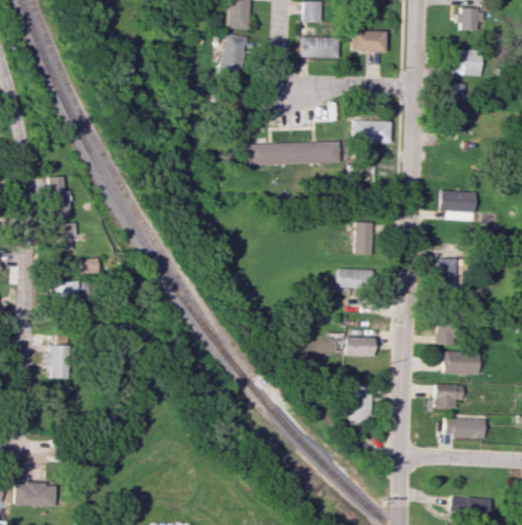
[(229,0),(229,29),(250,29),(250,0),(229,0)]
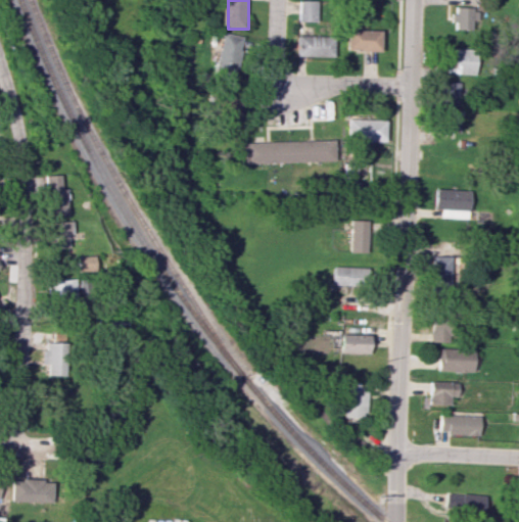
[(300,22),(318,22),(319,1),(301,1),(300,22)]
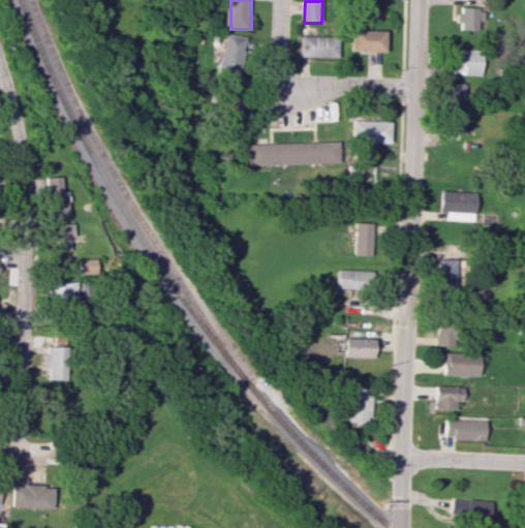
[(481,31),(481,21),(486,22),(486,9),(463,8),(463,16),(461,16),(460,30),(481,31)]
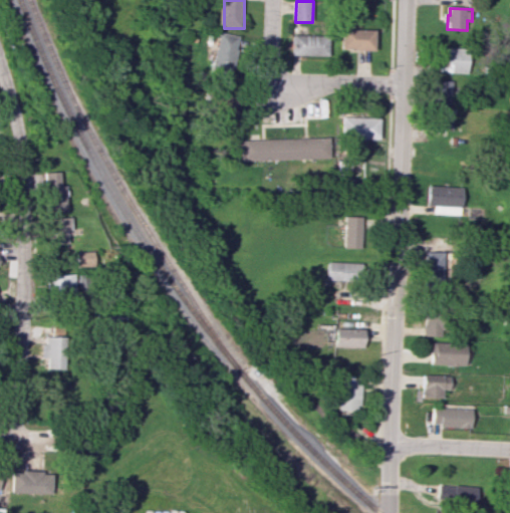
[(375,51),(375,30),(343,30),(343,50),(375,51)]
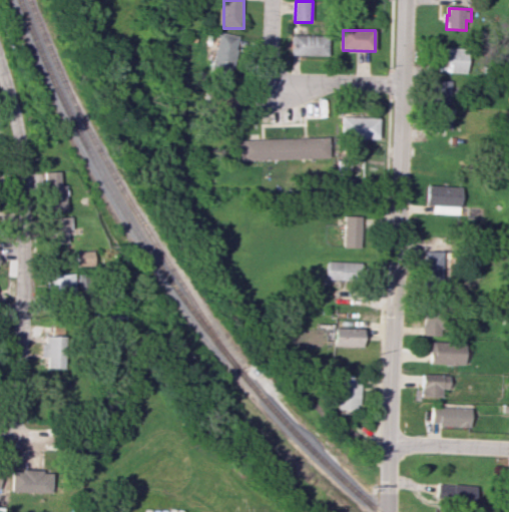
[(212,75),(234,80),(243,38),(220,33),(212,75)]
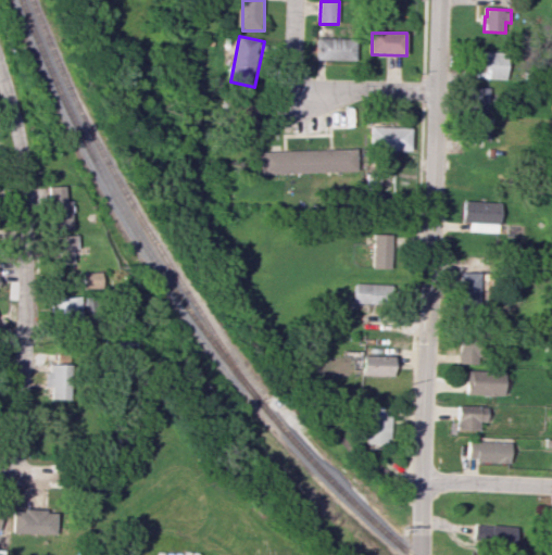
[(317,60),(358,61),(358,39),(318,38),(317,60)]
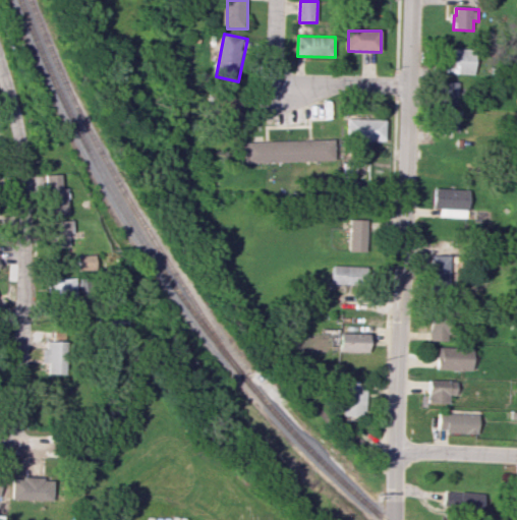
[(458,74),(475,75),(476,49),(442,48),(441,65),(459,65),(458,74)]
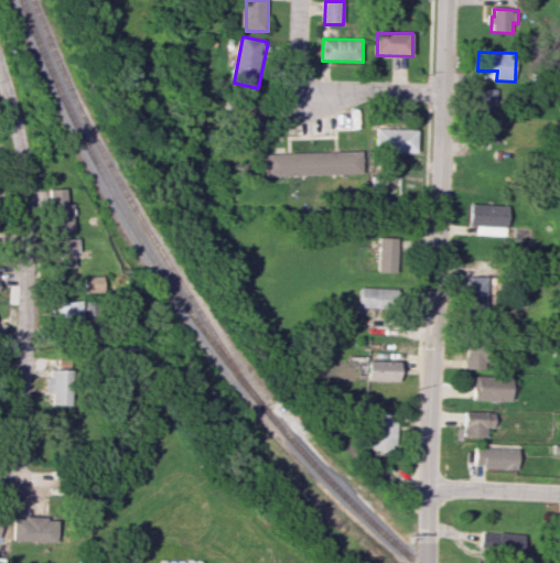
[(497,90),(476,89),(476,115),(497,115),(497,90)]
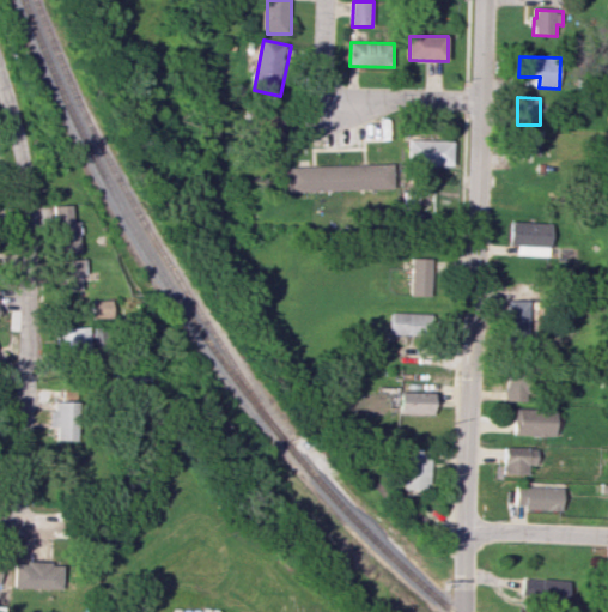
[(540,132),(520,132),(520,157),(540,156),(540,132)]
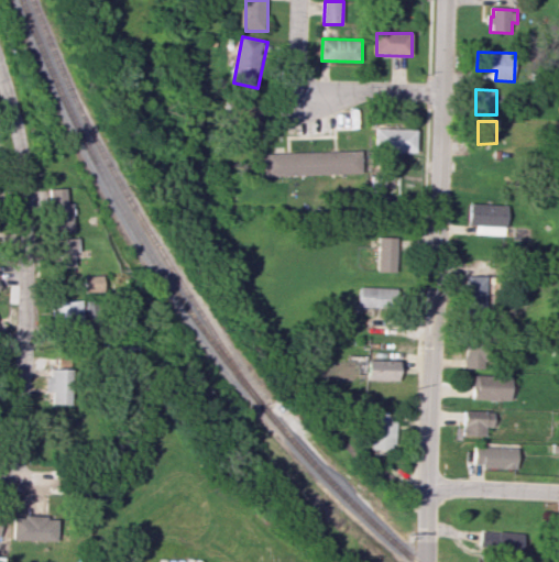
[(418,130),(376,129),(375,152),(418,153),(418,130)]
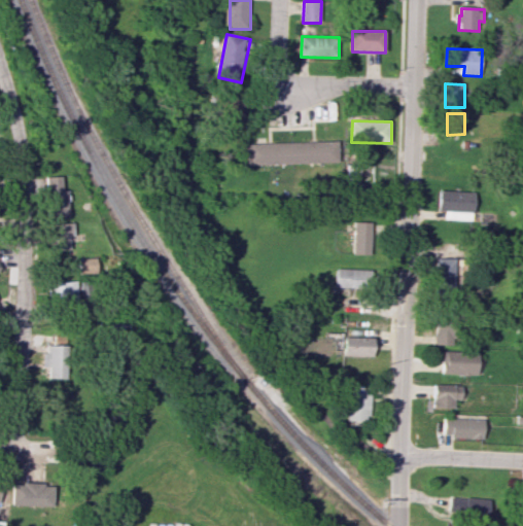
[(340,142),(249,144),(250,166),(340,164),(340,142)]
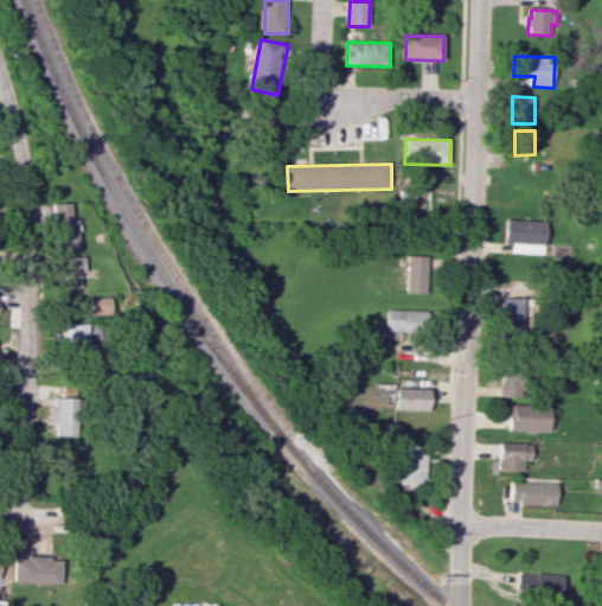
[(82,250),(81,219),(75,219),(74,203),(57,204),(59,252),(82,250)]
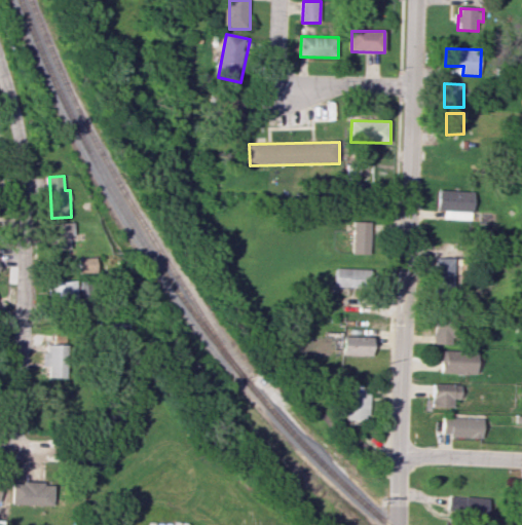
[(474,212),(475,192),(440,191),(439,211),(474,212)]
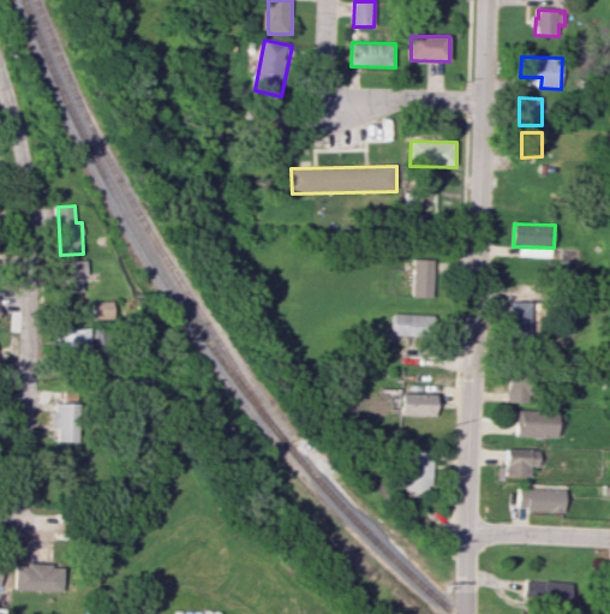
[(416,260),(414,297),(435,298),(436,261),(416,260)]
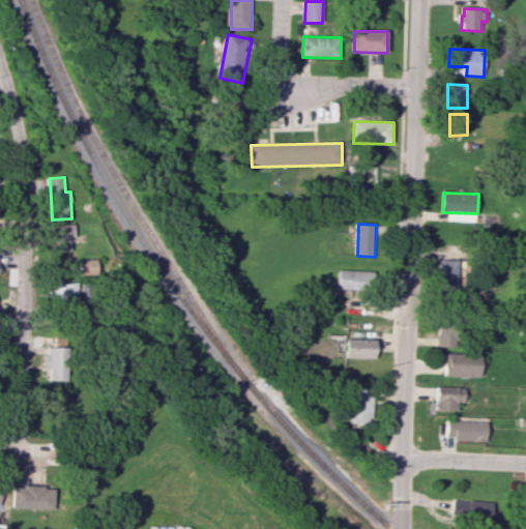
[(72,252),(72,238),(77,238),(77,225),(55,226),(55,252),(72,252)]
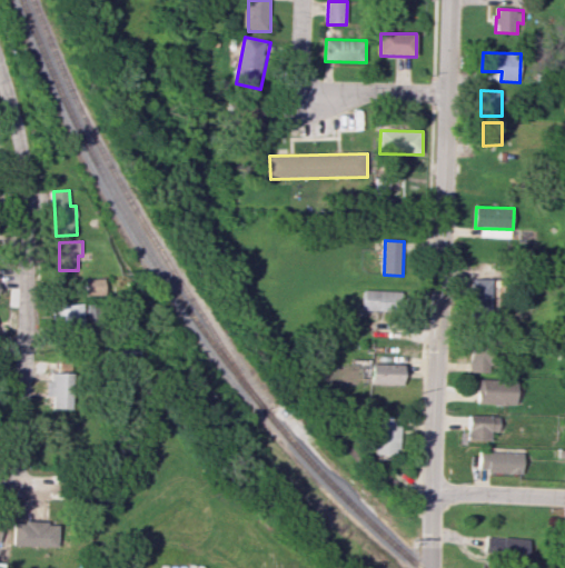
[(88,296),(107,296),(106,279),(87,280),(88,296)]
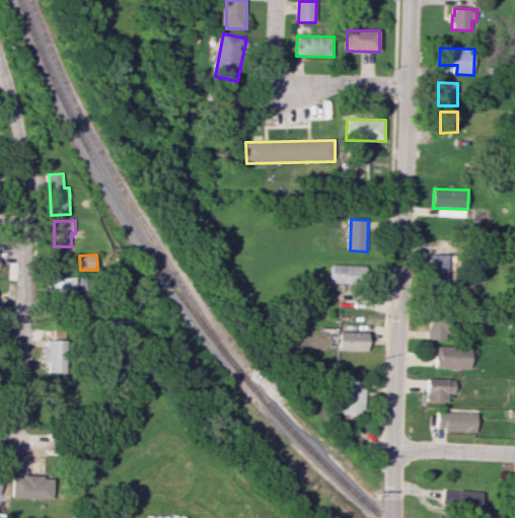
[(431,288),(447,289),(448,255),(432,254),(431,288)]
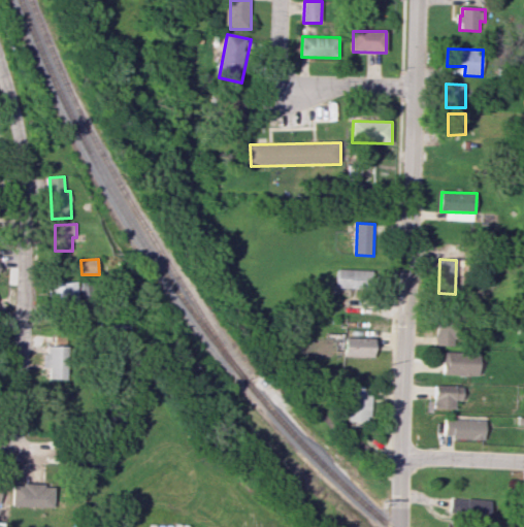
[(339,289),(372,290),(373,271),(339,270),(339,289)]
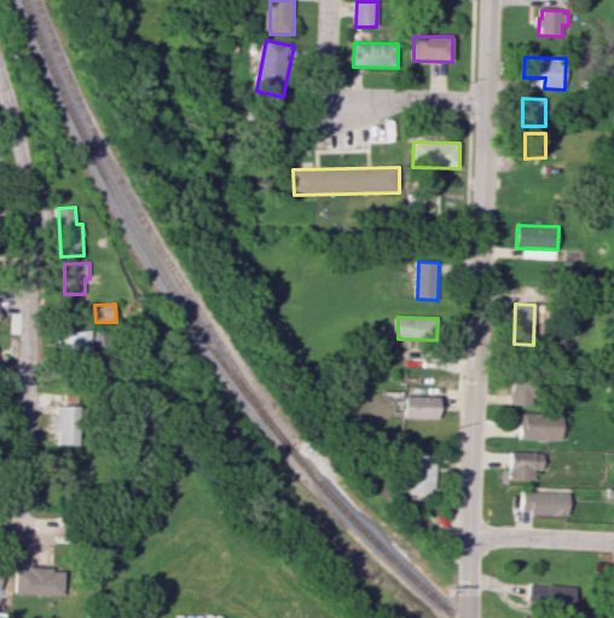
[(94,352),(93,331),(59,333),(61,353),(94,352)]
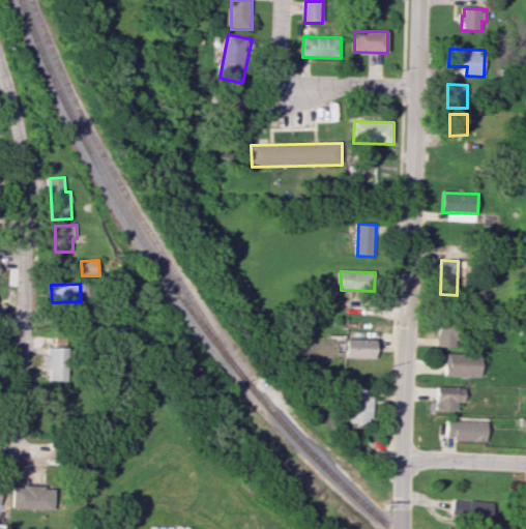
[(439,347),(462,348),(463,325),(440,324),(439,347)]
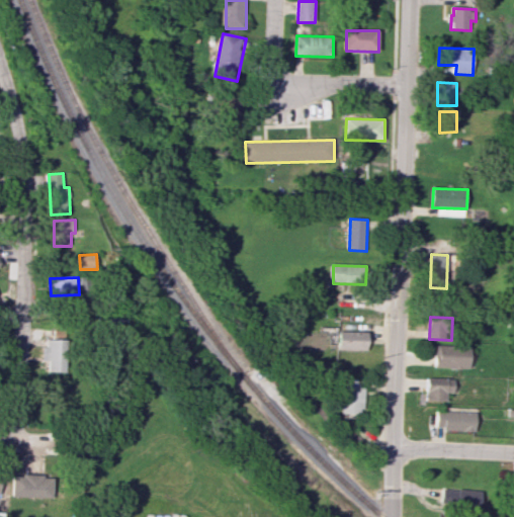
[(369,332),(340,331),(339,350),(368,351),(369,332)]
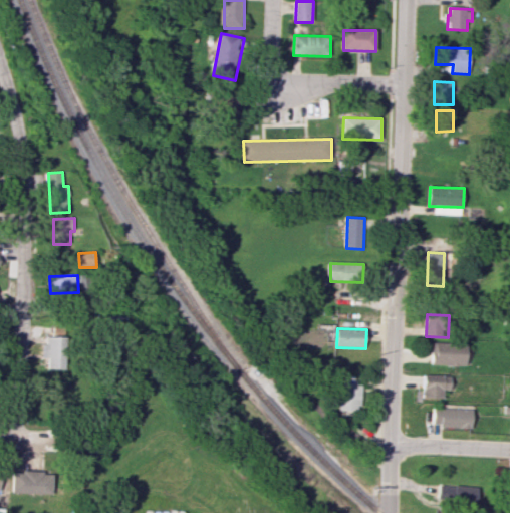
[(50,369),(69,369),(69,337),(45,337),(45,357),(50,357),(50,369)]
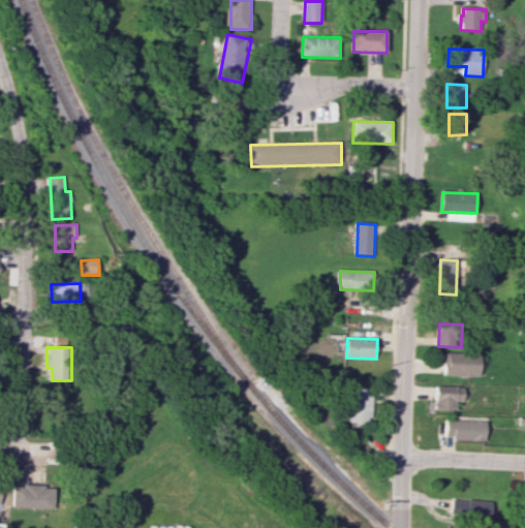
[(445,376),(481,377),(481,353),(446,352),(445,376)]
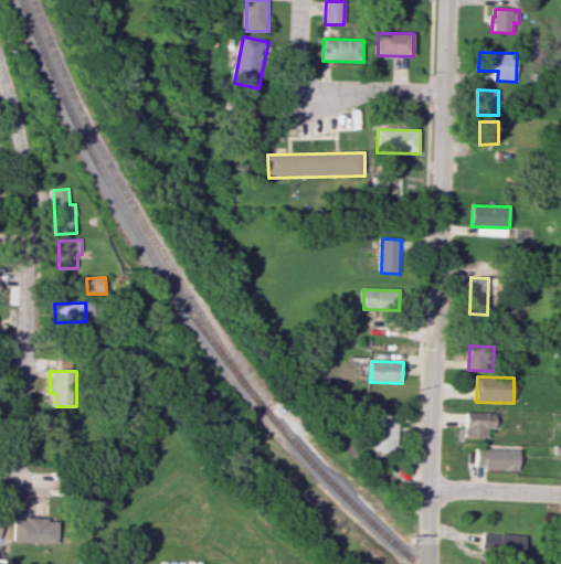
[(399,451),(400,414),(377,413),(376,451),(399,451)]
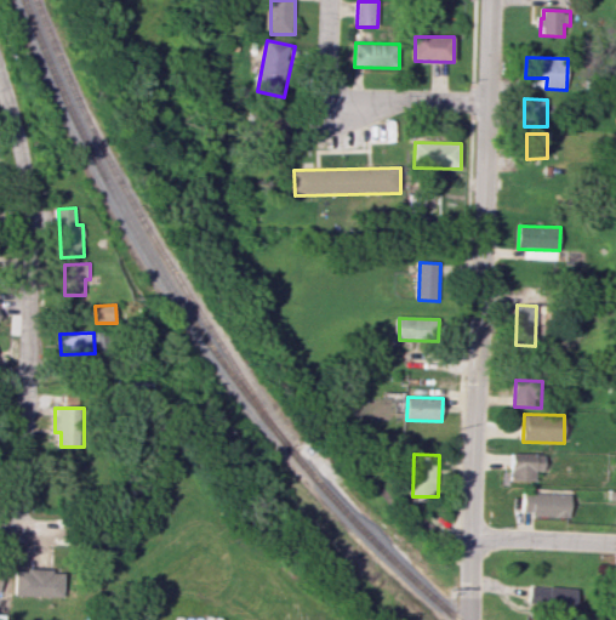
[(547,455),(514,454),(513,482),(537,482),(539,472),(546,472),(547,455)]
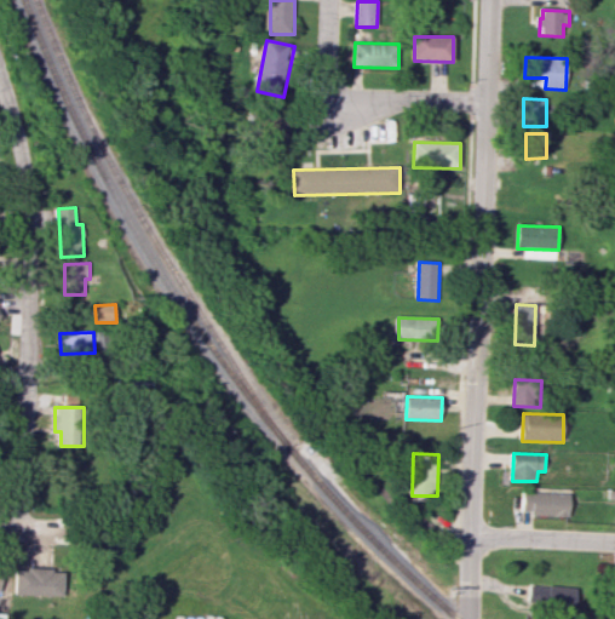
[(570,494),(524,493),(523,515),(570,516),(570,494)]
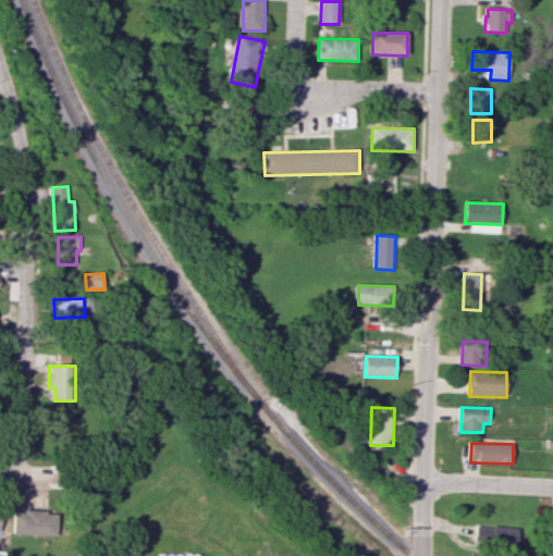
[(58,536),(59,513),(15,511),(14,535),(58,536)]
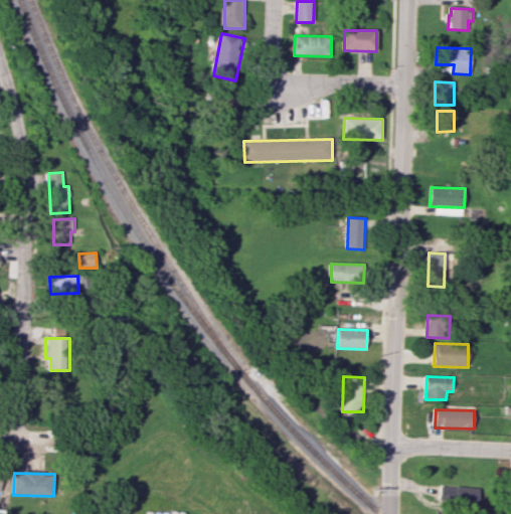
[(484,488),(442,487),(441,507),(483,509),(484,488)]
